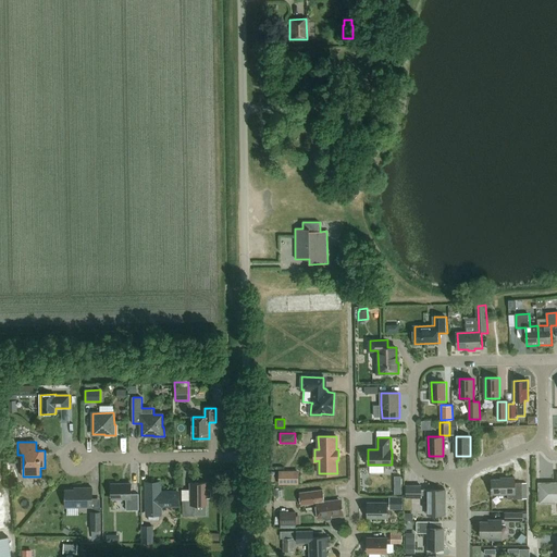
[(280,485),(293,484),(299,484),(298,471),(279,471),(280,485)]
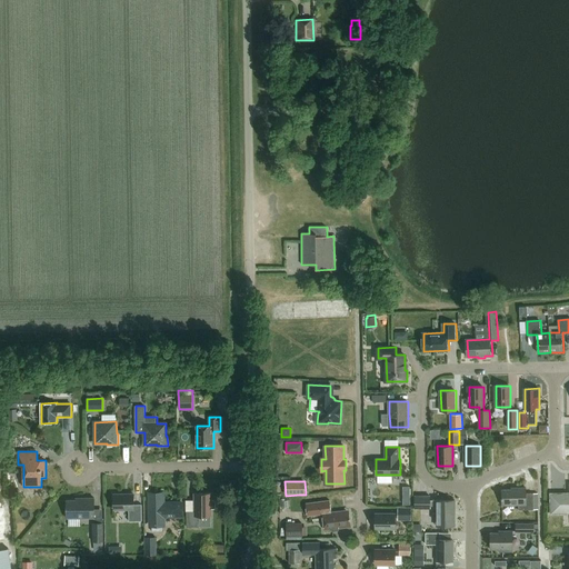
[(501,490),(502,506),(518,506),(518,510),(533,510),(533,495),(526,495),(526,488),(516,488),(516,490),(501,490)]
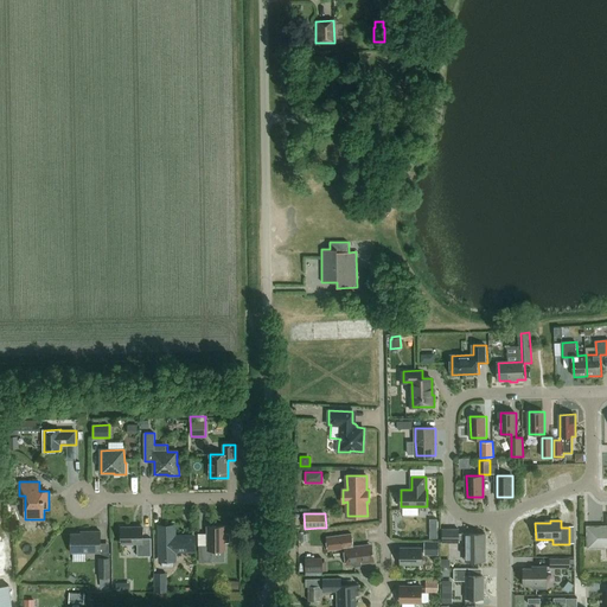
[(160,526),(160,560),(176,560),(176,551),(195,551),(195,536),(174,537),(174,526),(160,526)]
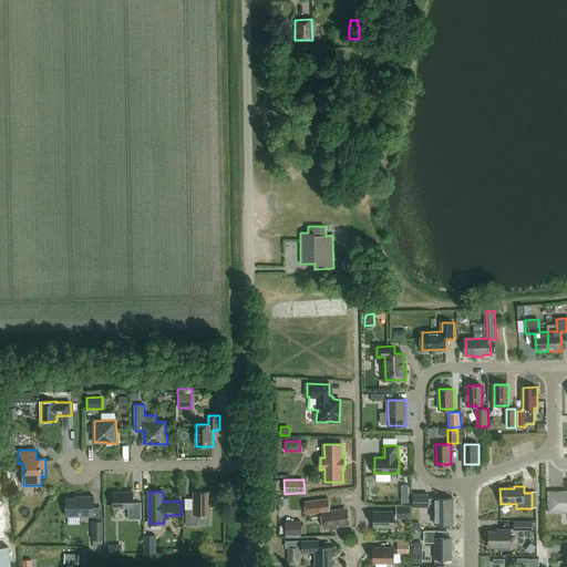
[(186,525),(199,525),(199,514),(210,514),(210,507),(214,507),(215,505),(215,500),(214,498),(210,498),(210,492),(194,492),(194,509),(186,509),(186,525)]
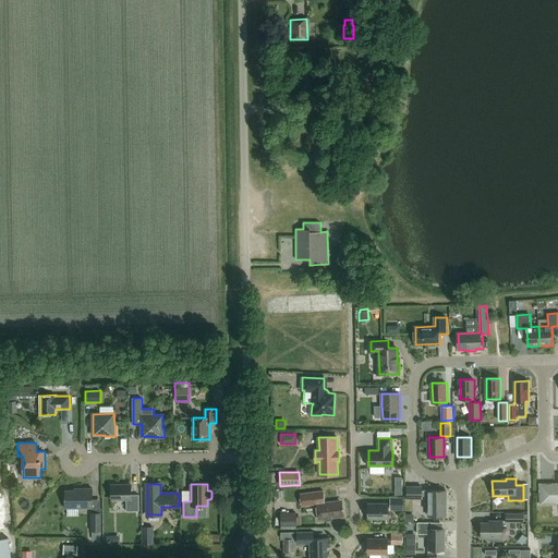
[(140,511),(140,495),(132,495),(132,485),(112,485),(112,499),(126,499),(126,511),(140,511)]
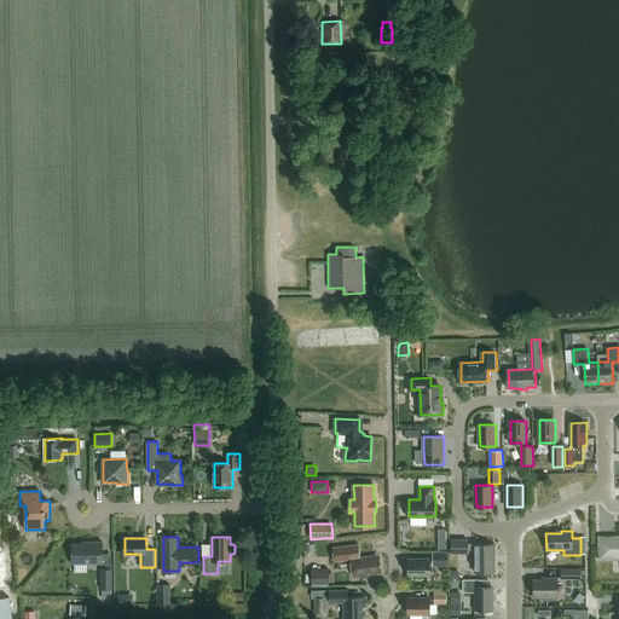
[(618,538),(600,539),(601,559),(618,557),(618,538)]
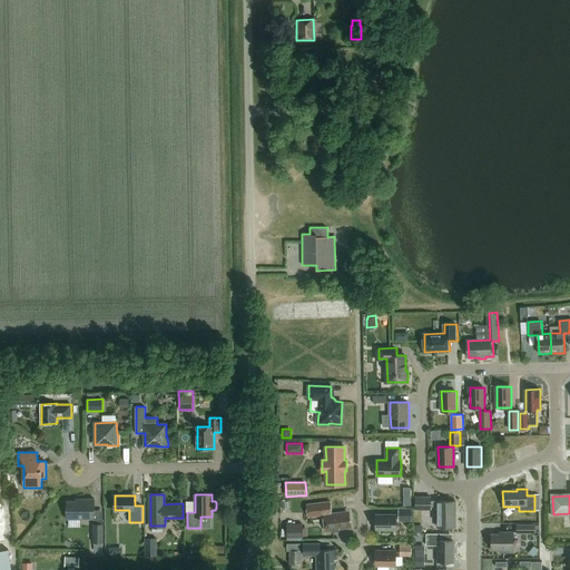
[(431,509),(431,497),(415,497),(415,509),(431,509)]
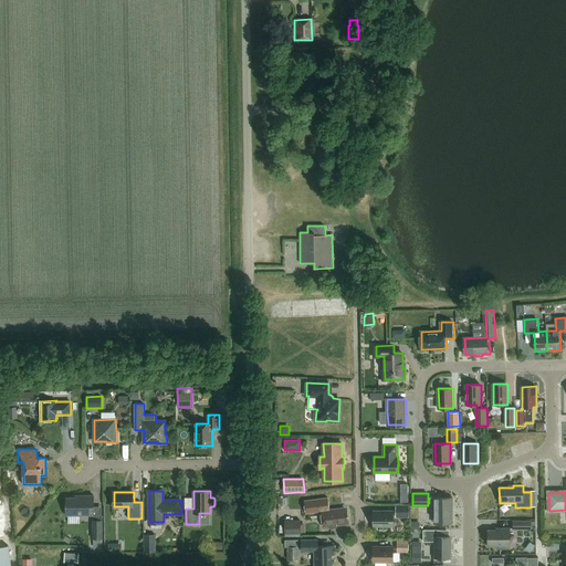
[(94,495),(82,495),(82,498),(66,498),(66,515),(94,515),(94,495)]
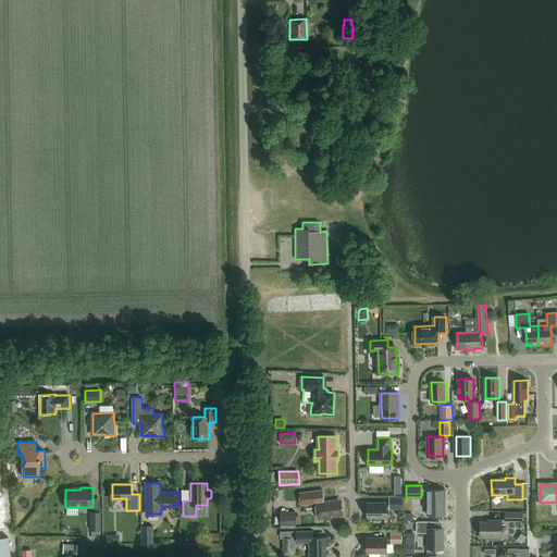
[(339,512),(344,512),(342,503),(338,503),(338,499),(325,502),(323,490),(299,493),(301,505),(316,503),(318,519),(341,516),(339,512)]
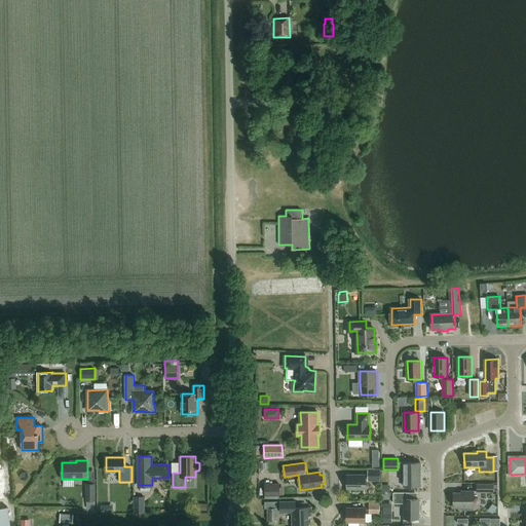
[(420,486),(420,462),(404,462),(403,485),(420,486)]
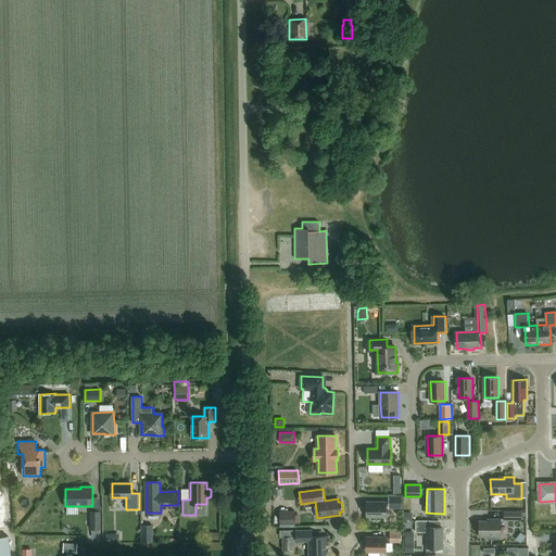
[(388,494),(388,507),(402,507),(402,494),(388,494)]
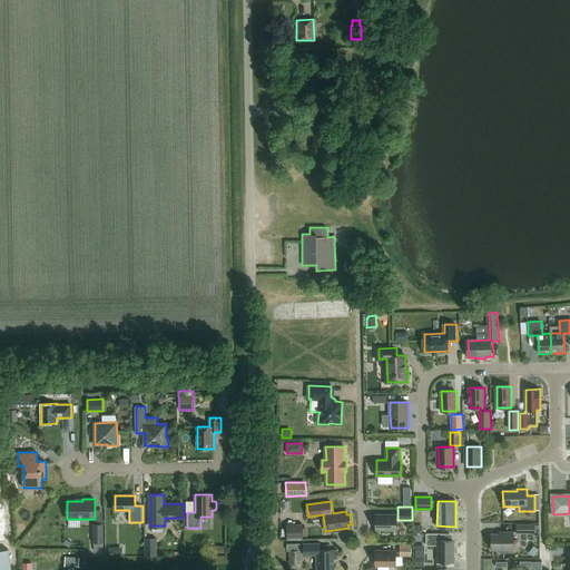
[(376,529),(396,530),(396,514),(376,514),(376,529)]
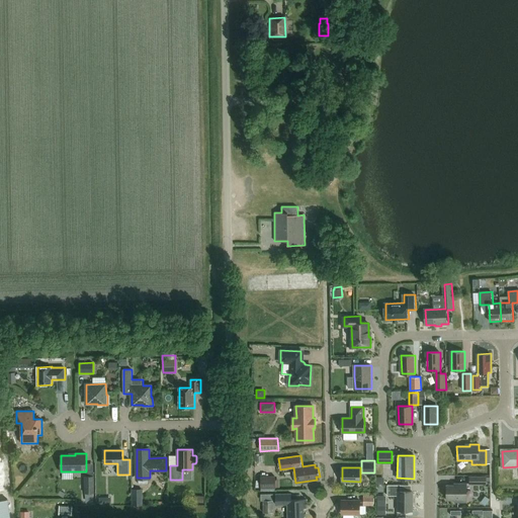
[(84,476),(84,493),(94,493),(94,476),(84,476)]
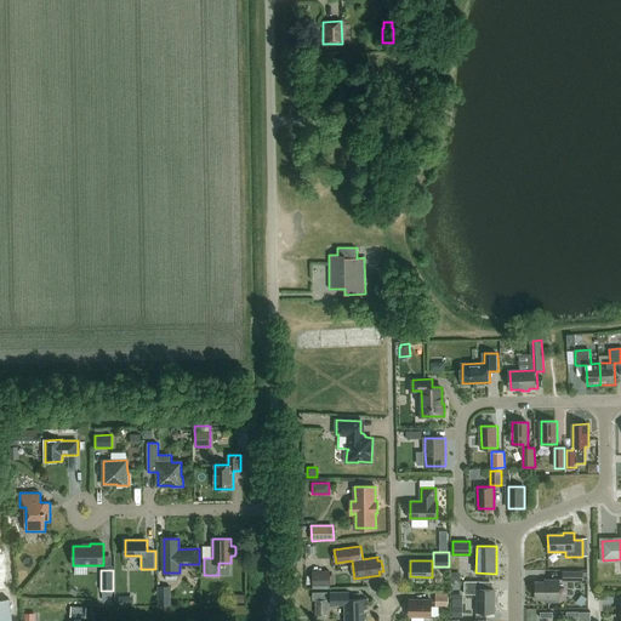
[(331,585),(331,570),(314,570),(314,586),(331,585)]
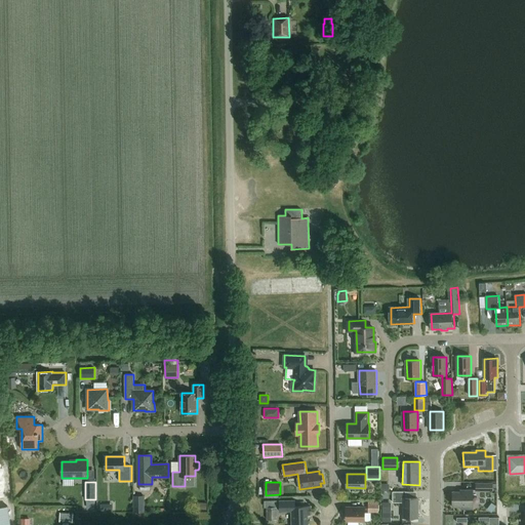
[(473,489),(463,489),(463,491),(452,491),(452,507),(460,507),(460,510),(473,510),(473,489)]
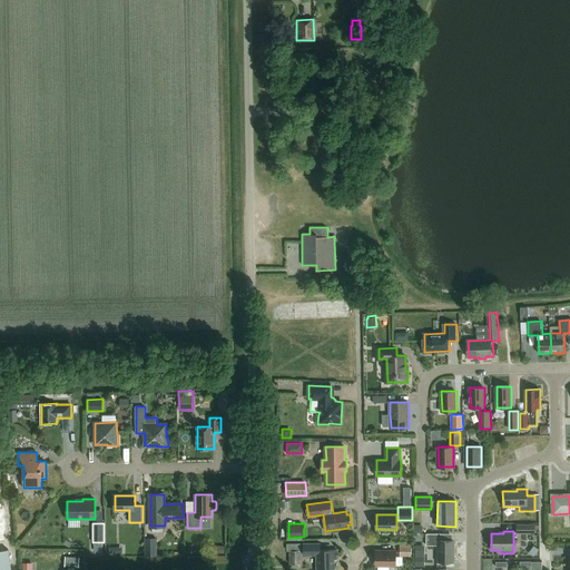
[(442,533),(426,533),(426,546),(438,544),(438,562),(453,562),(453,541),(442,541),(442,533)]
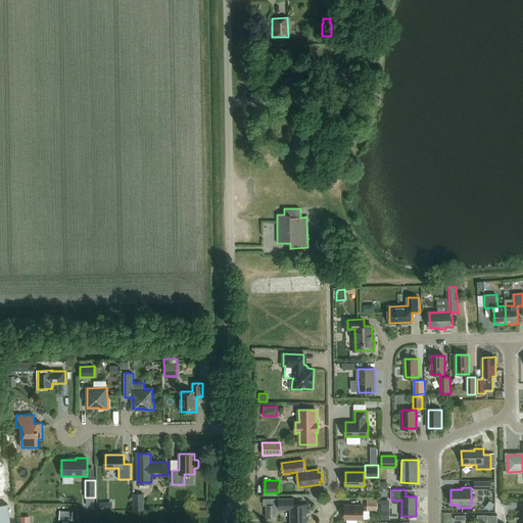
[(144,510),(144,494),(134,494),(134,510),(144,510)]
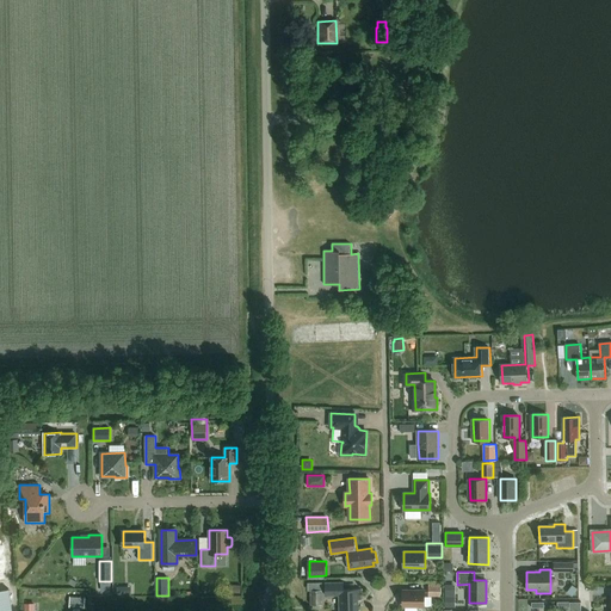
[(362,599),(360,588),(344,590),(343,582),(325,582),(326,596),(339,594),(339,610),(358,610),(358,599),(362,599)]
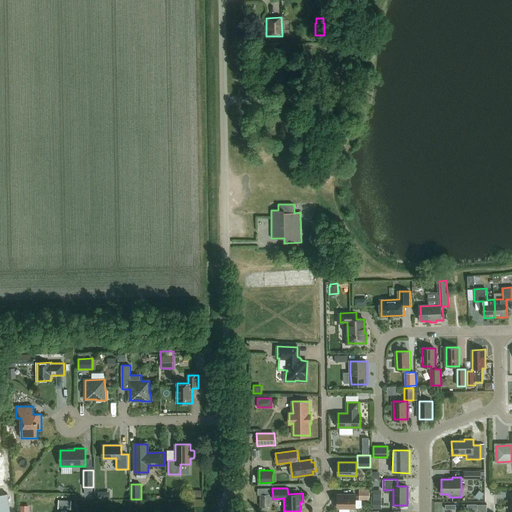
[(370,500),(370,489),(360,489),(359,499),(370,500)]
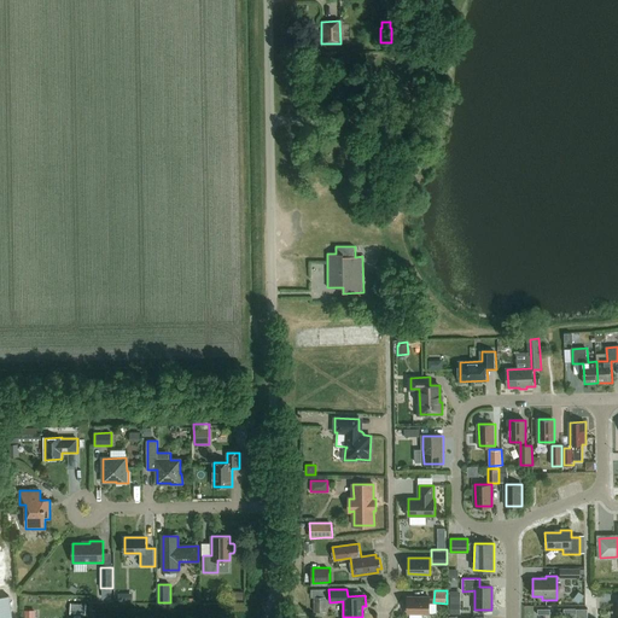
[(578,592),(572,599),(578,604),(584,595),(578,592)]
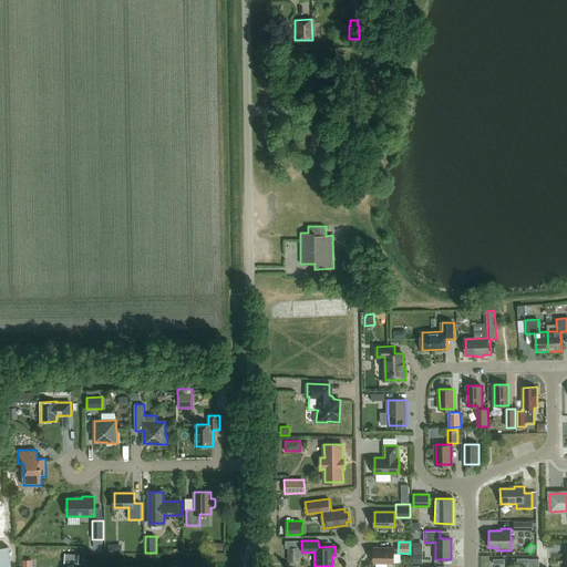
[(0,566),(11,566),(9,547),(0,548),(0,566)]
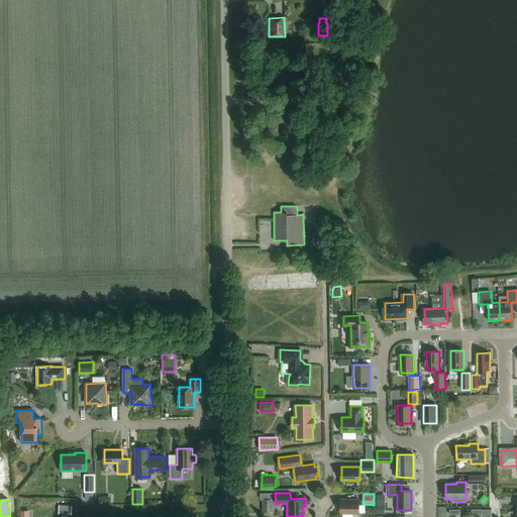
[(264,512),(273,512),(273,500),(264,500),(264,512)]
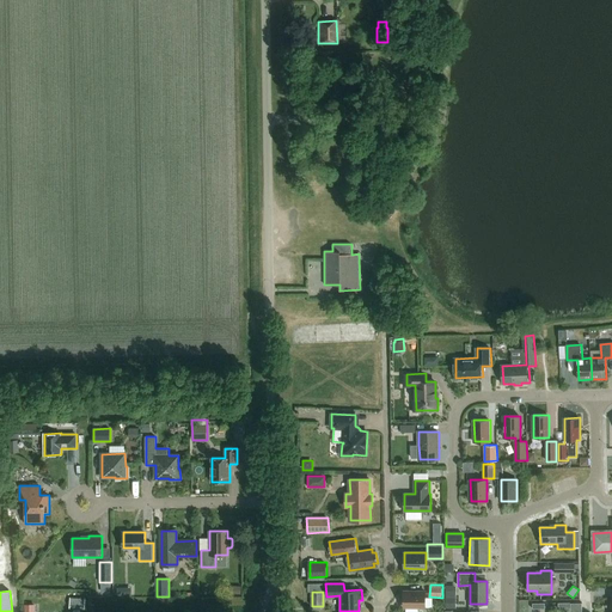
[(424,607),(426,592),(403,592),(403,607),(405,607),(405,611),(417,611),(417,607),(424,607)]
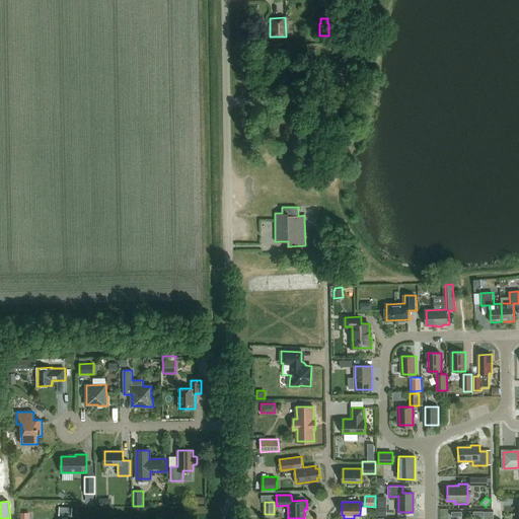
[(72,516),(72,507),(59,506),(59,515),(72,516)]
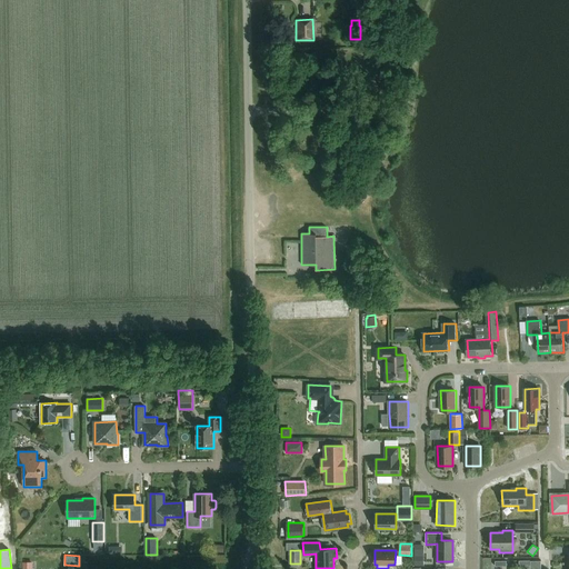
All buildings are outlined.
